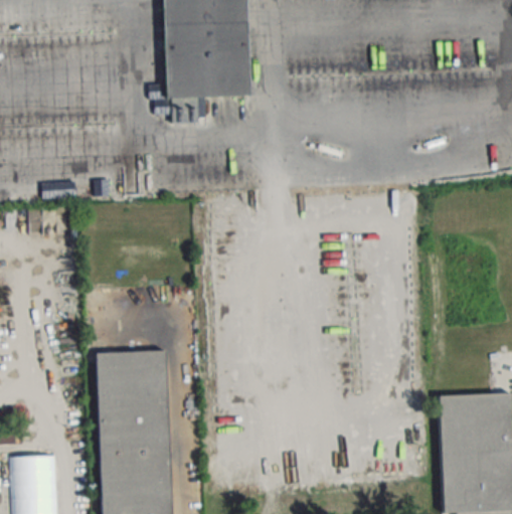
[(162,0),(166,98),(249,96),(246,0),(162,0)]
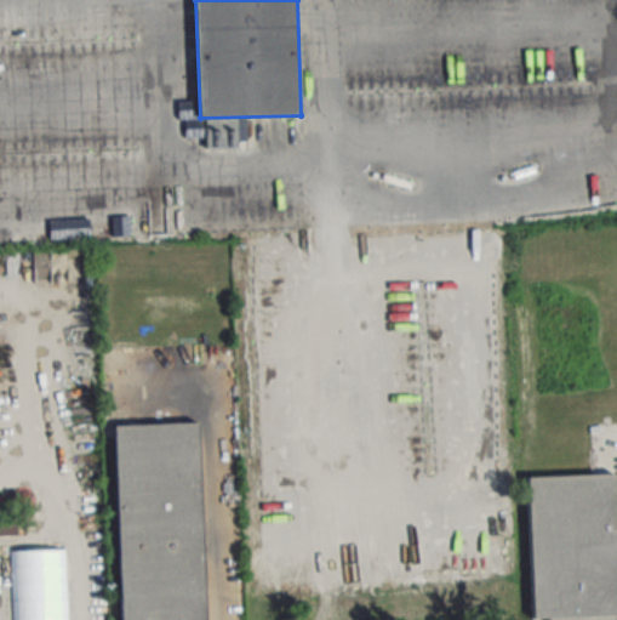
[(101,239),(137,238),(137,225),(118,225),(116,198),(100,199),(101,239)]
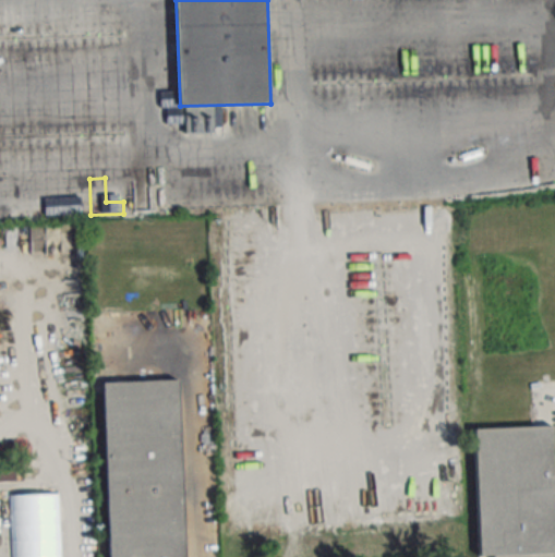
[(185,556),(181,379),(106,382),(110,556),(185,556)]
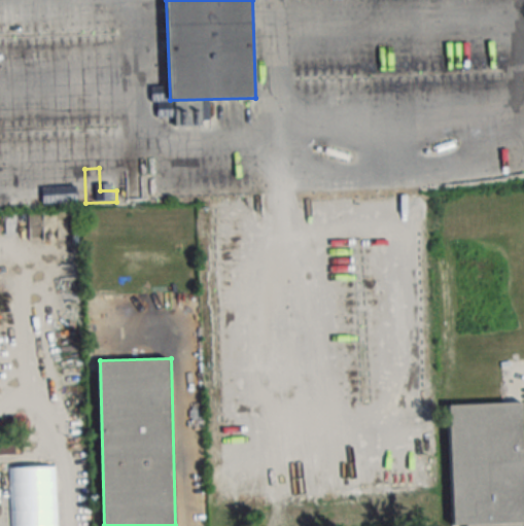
[(523,402),(451,404),(453,525),(523,525),(523,402)]
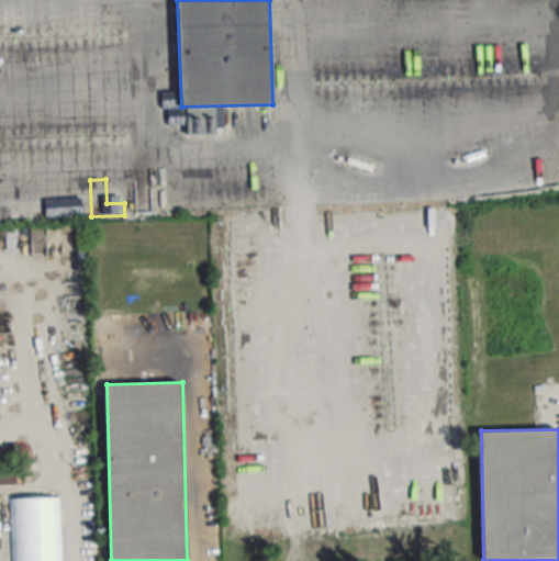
[(0,467),(0,483),(12,483),(12,468),(0,467)]
